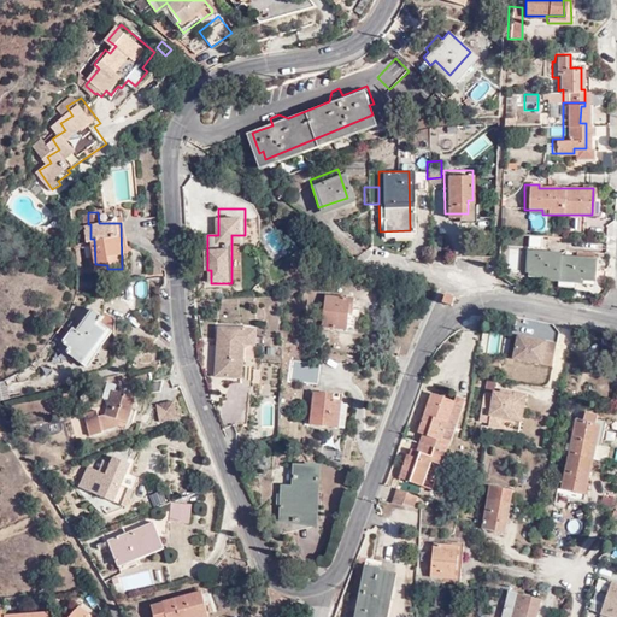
[(425,230),(425,253),(436,253),(436,230),(425,230)]
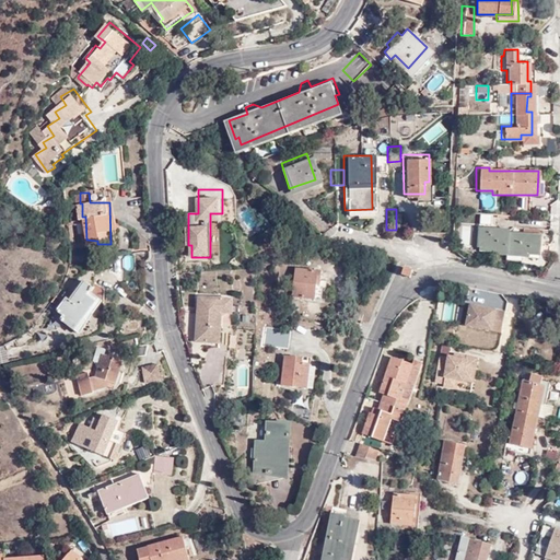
[(491,225),(491,217),(482,216),(481,225),(491,225)]
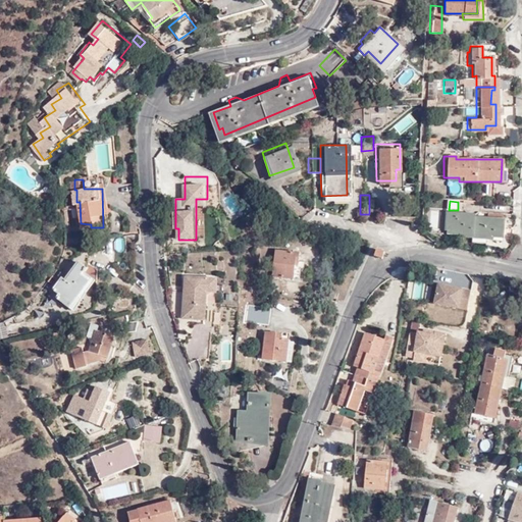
[(471,212),(444,211),(444,228),(460,229),(459,235),(470,236),(470,232),(484,232),(483,236),(501,237),(503,217),(471,216),(471,212)]
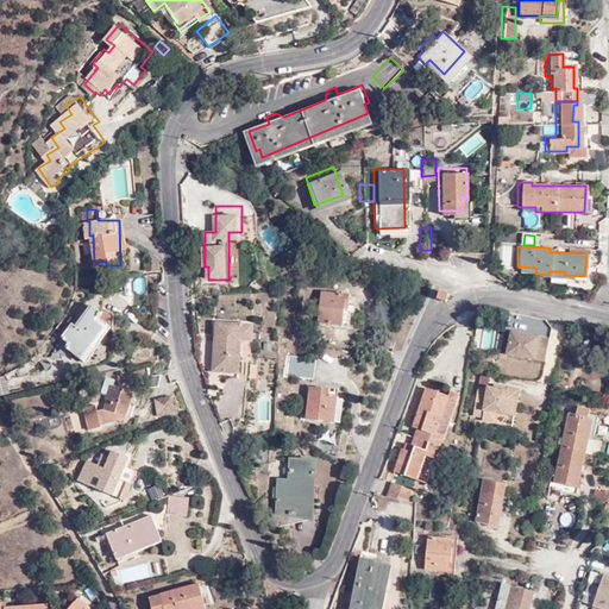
[(445,302),(449,294),(440,292),(438,300),(445,302)]
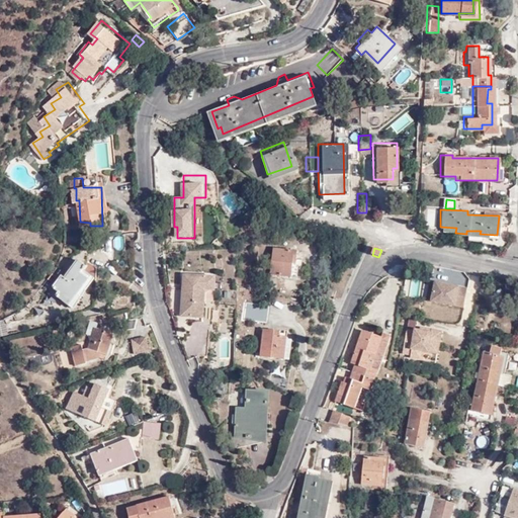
[(272,275),(293,277),(294,267),(297,267),(298,252),(275,250),(272,275)]
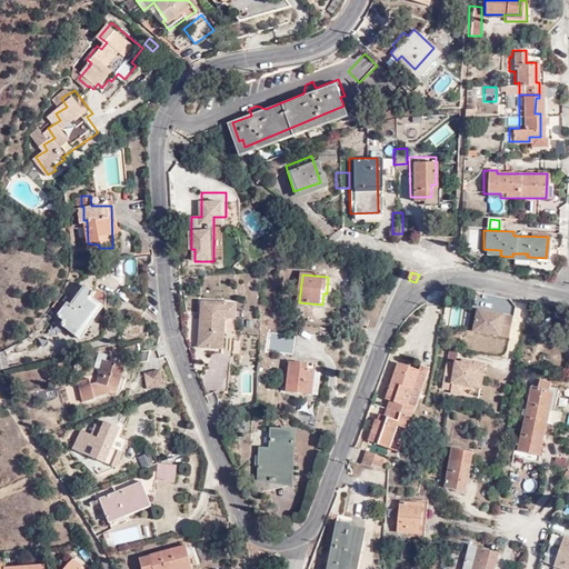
[(87,287),(73,306),(70,310),(66,308),(60,316),(67,321),(63,326),(78,336),(100,307),(105,310),(107,296),(96,288),(93,291),(87,287)]
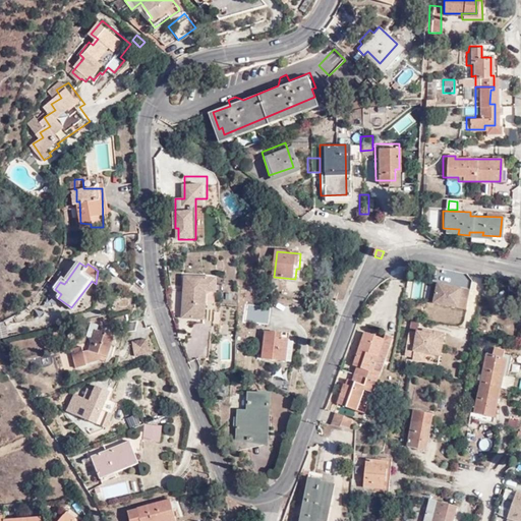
[(207,291),(207,278),(184,278),(183,303),(185,303),(185,319),(193,320),(193,316),(206,316),(207,301),(205,301),(205,291),(207,291)]
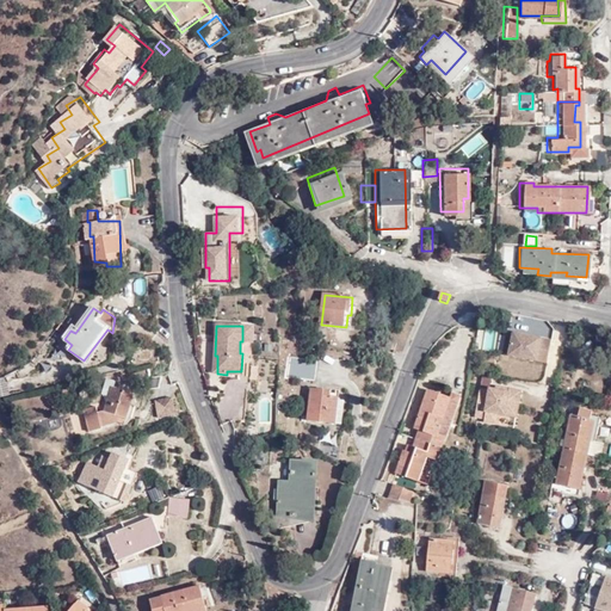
[(253,326),(242,326),(242,341),(242,343),(253,343),(253,326)]
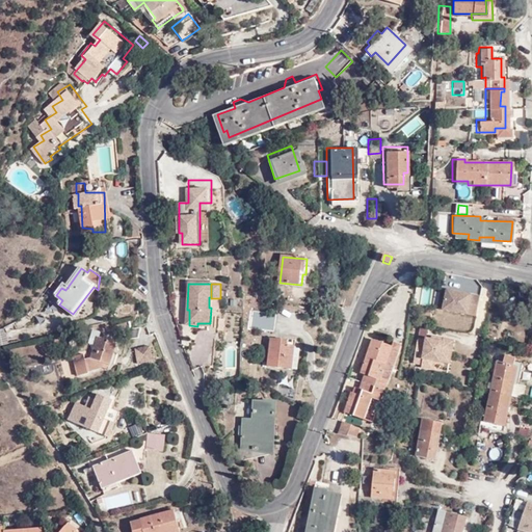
[(431,304),(432,292),(422,291),(421,303),(431,304)]
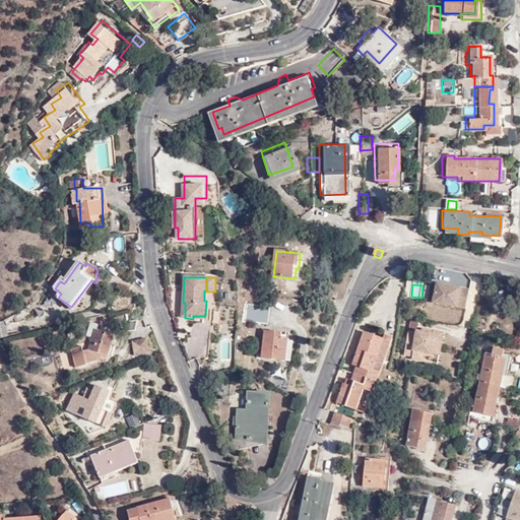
[(466,309),(469,290),(437,284),(434,303),(466,309)]
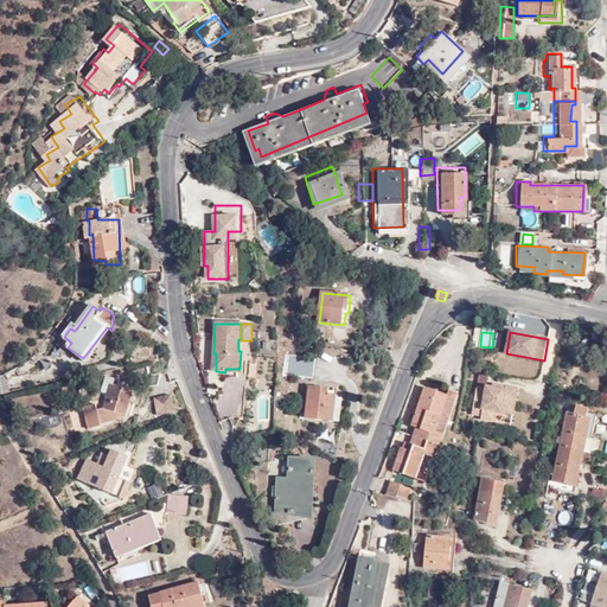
[(314,378),(318,357),(291,353),(287,375),(314,378)]
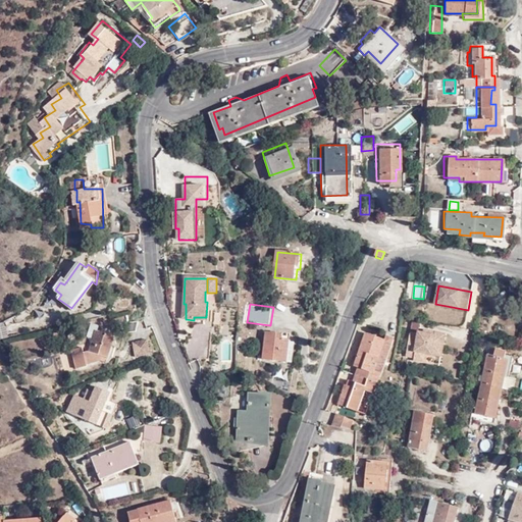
[(137,329),(135,320),(118,323),(120,332),(137,329)]
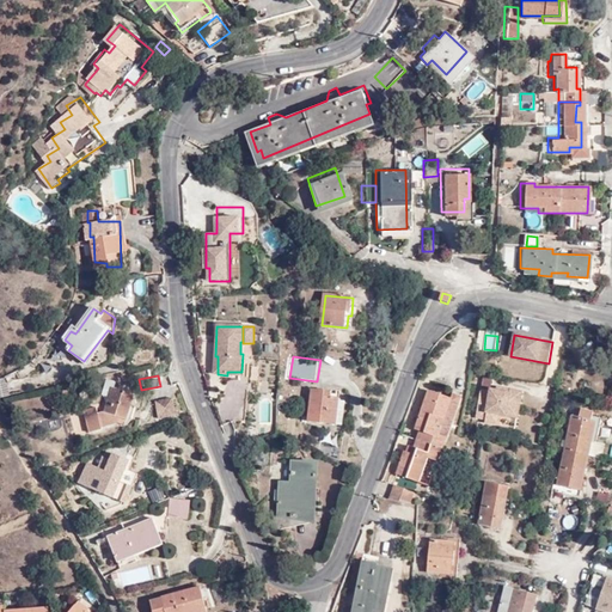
[(4,377),(0,378),(0,397),(11,395),(4,377)]
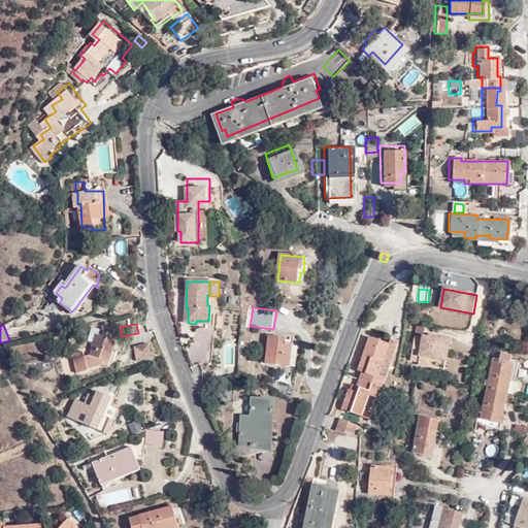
[(102,360),(106,361),(110,350),(112,351),(117,340),(98,334),(99,330),(93,328),(88,340),(94,342),(90,355),(88,355),(84,356),(83,351),(71,354),(76,372),(88,370),(87,368),(101,364),(102,360)]
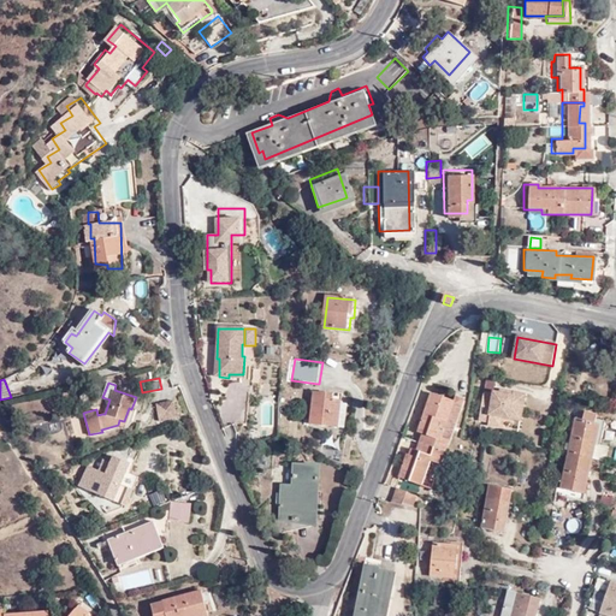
[(309,422),(338,427),(342,403),(342,401),(332,400),(333,394),(315,390),(309,422)]
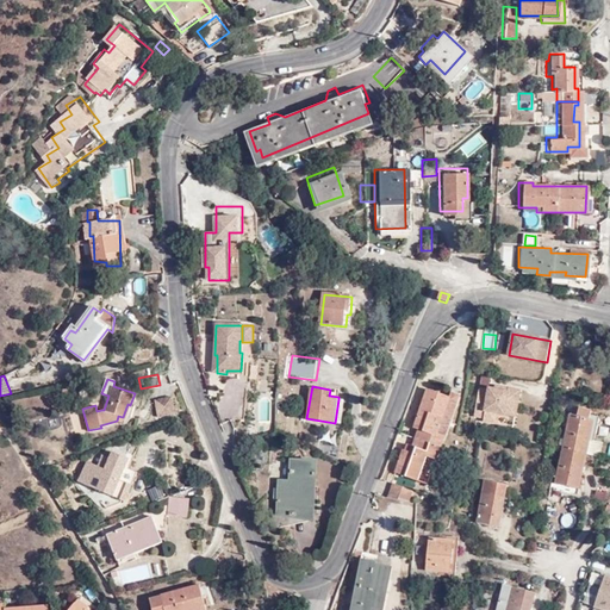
[(521,391),(509,390),(508,392),(496,390),(490,390),(490,391),(480,390),(475,416),(485,417),(485,421),(496,423),(498,414),(516,416),(521,391)]
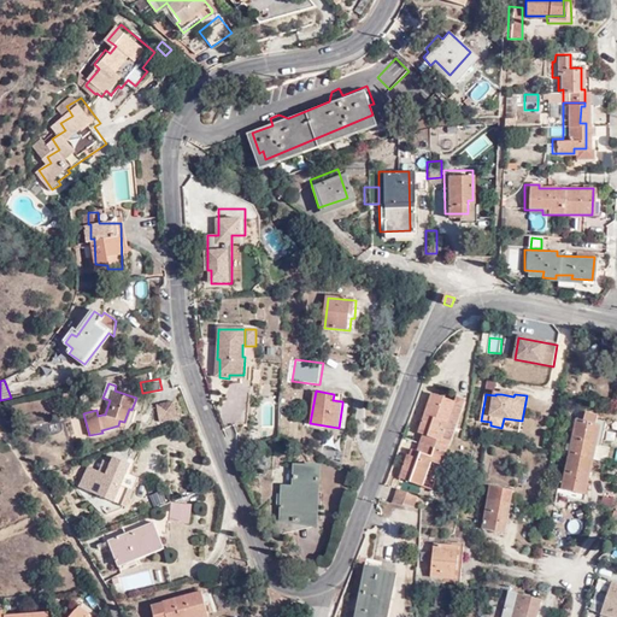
[(419,440),(417,447),(440,454),(446,456),(450,444),(442,441),(453,406),(430,399),(416,439),(419,440)]
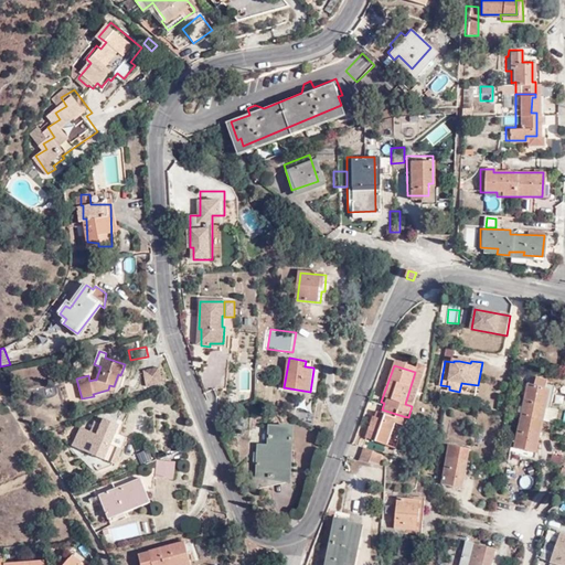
[(162,382),(159,366),(144,370),(147,385),(162,382)]
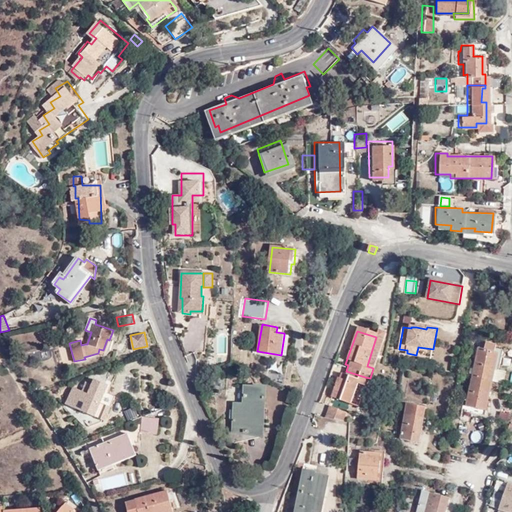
[(377,334),(376,337),(367,366),(373,368),(383,336),(377,334)]
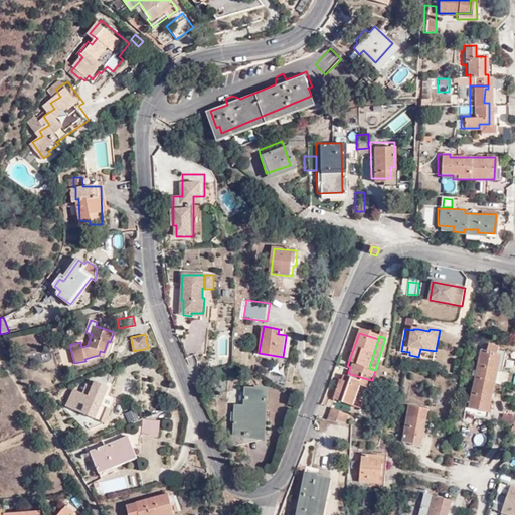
[(286,337),(283,357),(288,358),(291,338),(286,337)]
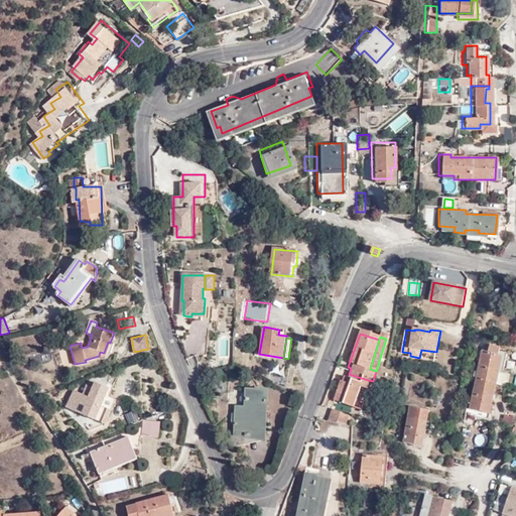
[(482,351),(476,380),(496,383),(499,372),(501,372),(505,352),(502,352),(503,349),(486,346),(485,351),(482,351)]
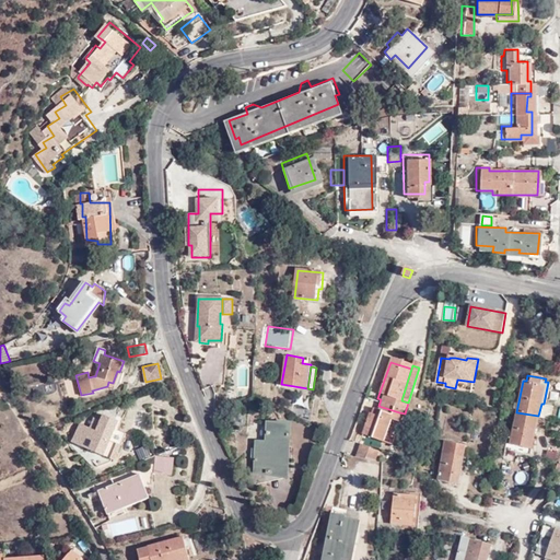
[(399,412),(378,406),(376,412),(371,411),(362,438),(384,444),(391,422),(400,426),(405,413),(399,412)]
